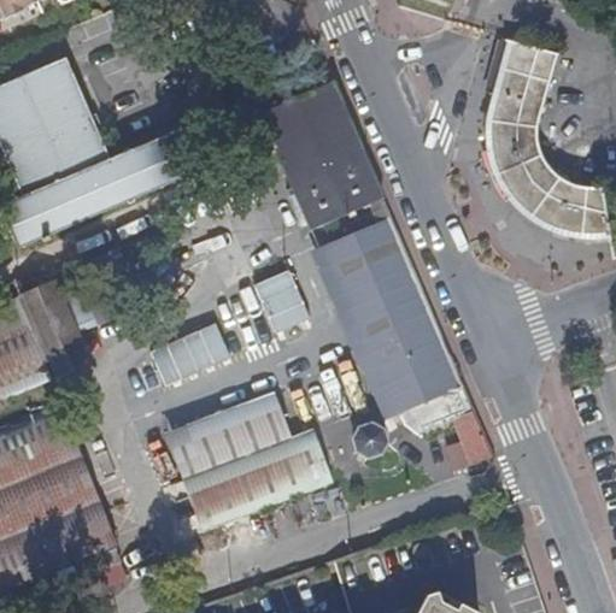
[(0,0),(0,12),(4,11),(6,16),(22,9),(21,5),(31,0),(0,0)]
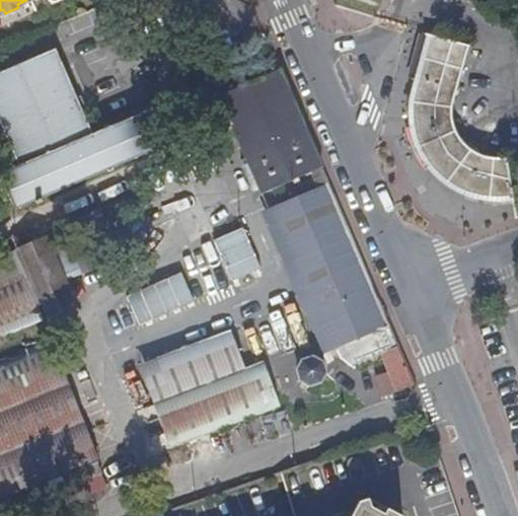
[(510,196),(502,154),(500,154),(500,155),(496,156),(490,155),(486,154),(478,152),(473,150),(466,146),(461,140),(456,133),(451,126),(449,120),(448,113),(448,105),(449,100),(453,86),(467,43),(428,31),(422,53),(409,93),(408,99),(408,112),(409,123),(411,134),(416,147),(421,154),(426,161),(432,170),(441,177),(447,182),(460,189),(471,194),(484,196),(492,197),(504,197),(510,196)]
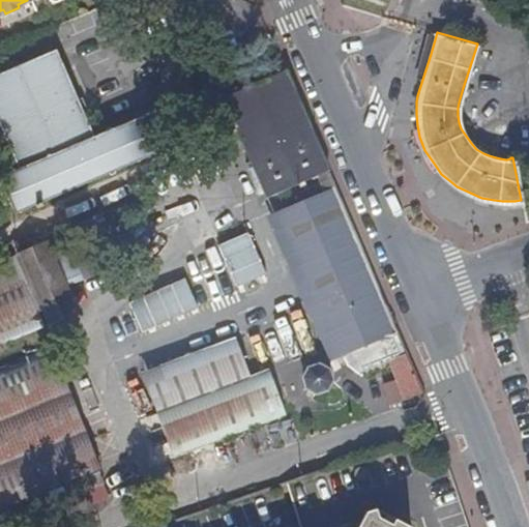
[(77,97),(57,51),(0,76),(0,123),(20,170),(0,178),(0,180),(15,214),(178,142),(163,107),(94,137),(84,112),(87,111),(81,96),(77,97)]
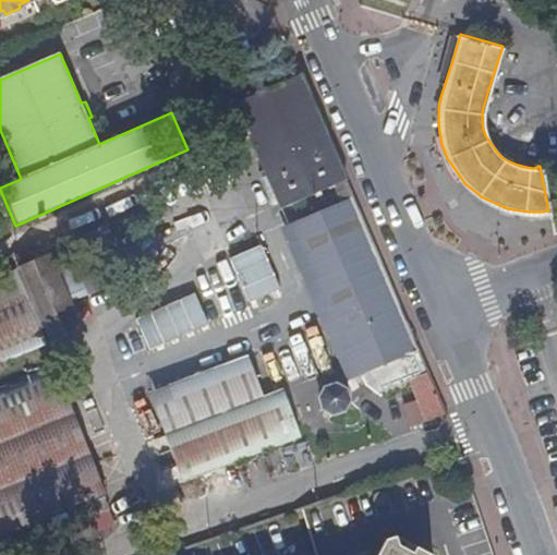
[(291,225),(313,278),(377,251),(339,163),(299,72),(235,100),(281,204),(336,181),(344,201),(291,225)]
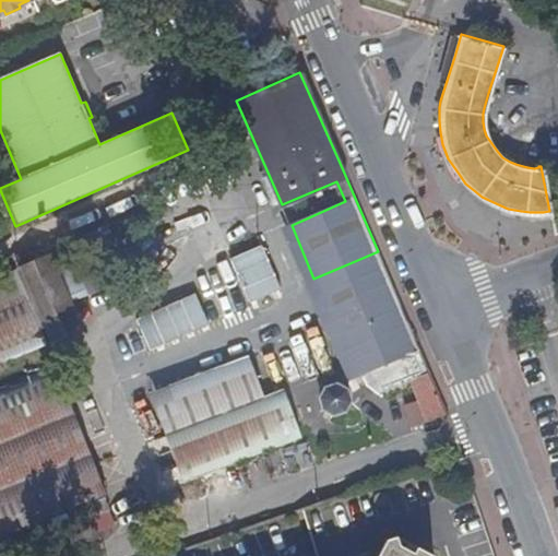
[(276,284),(254,231),(227,241),(249,297),(276,284)]
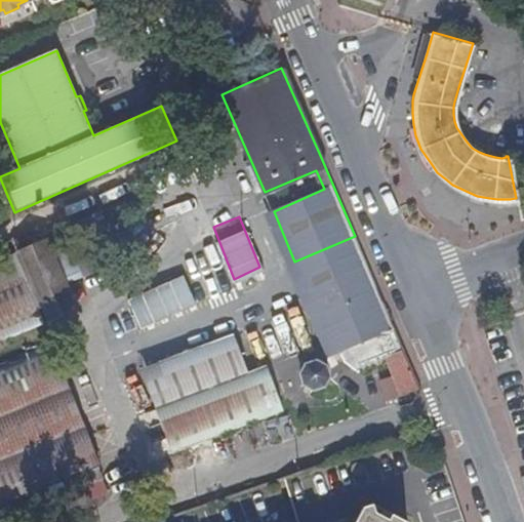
[(333,352),(394,327),(355,236),(294,262),(333,352)]
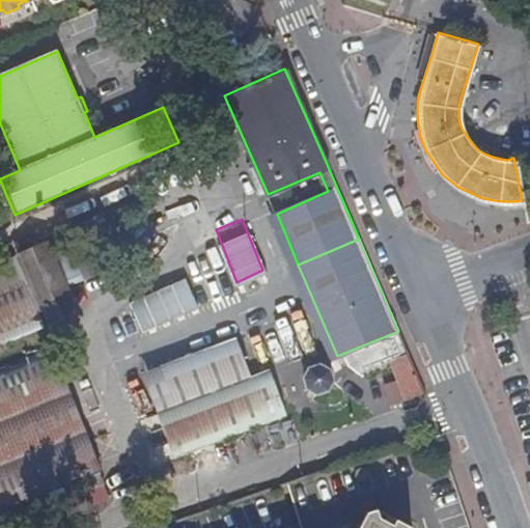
[(15,253),(16,256),(31,296),(61,283),(45,242),(15,253)]
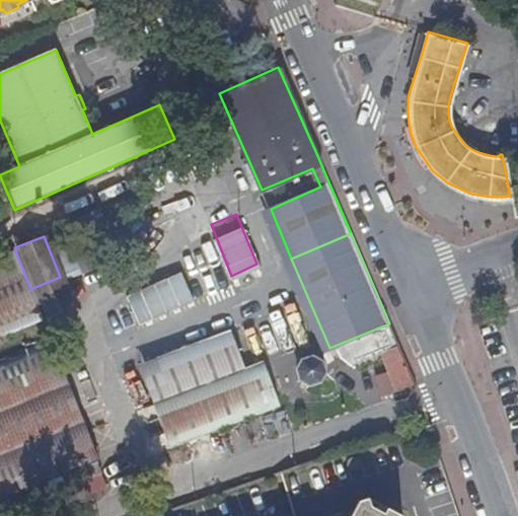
[(0,338),(43,320),(37,304),(30,289),(15,250),(0,256),(0,338)]
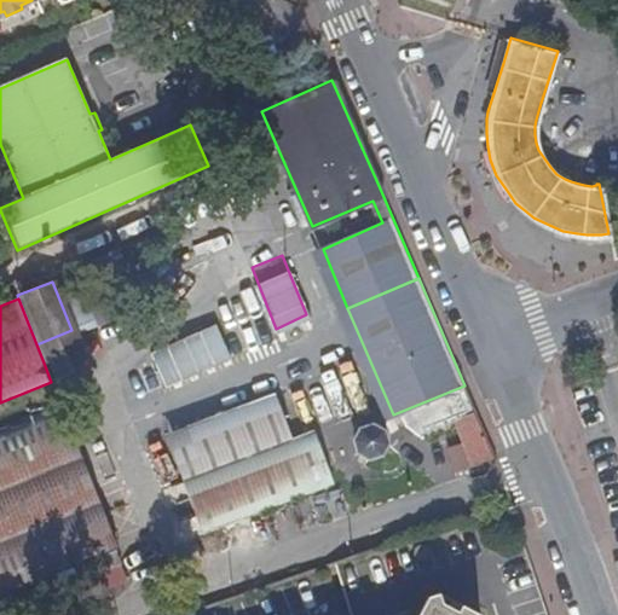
[(160,384),(236,357),(225,325),(150,350),(160,384)]
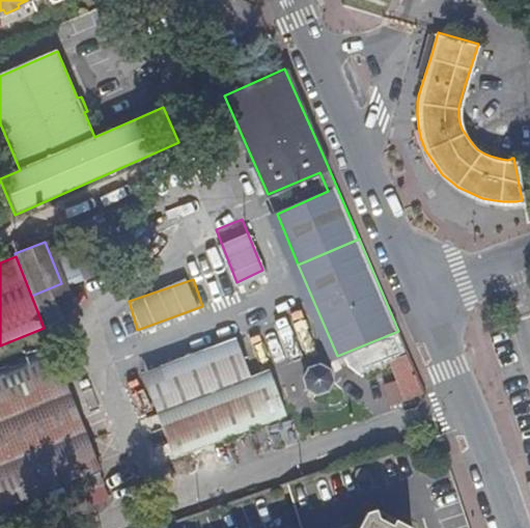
[(31,296),(37,311),(68,299),(61,283),(31,296)]
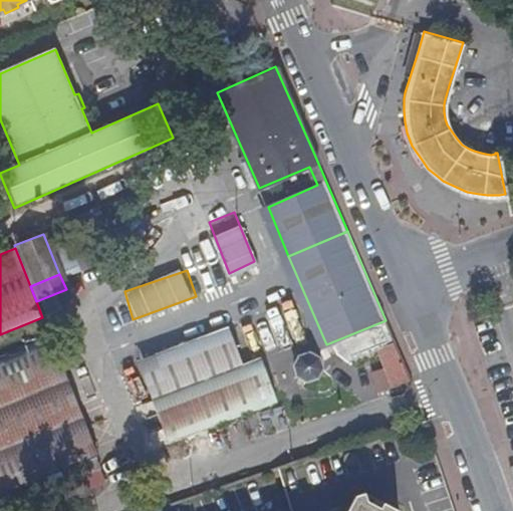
[(244,363),(230,327),(142,360),(173,443),(284,400),(268,354),(244,363)]
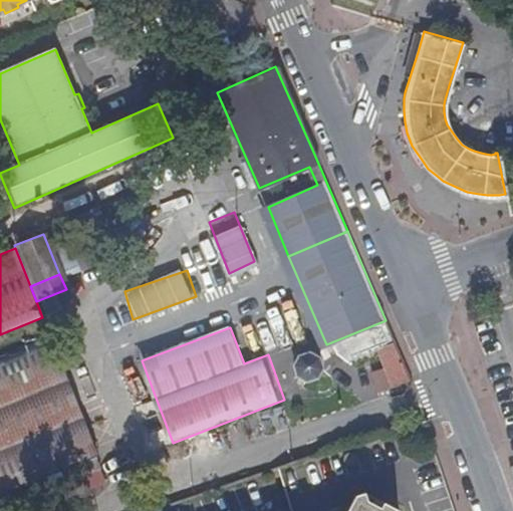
[(49,336),(0,355),(0,493),(95,457),(49,336)]
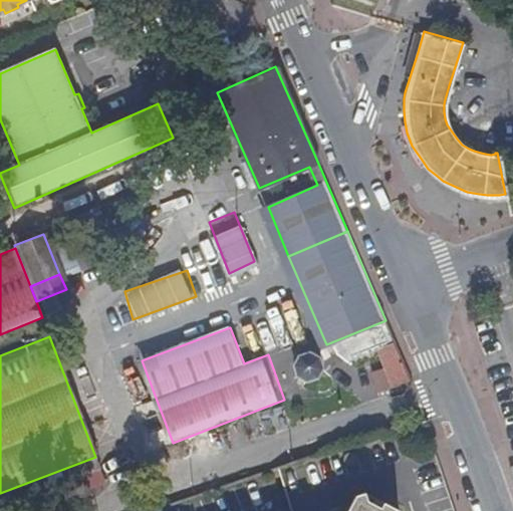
[(321,366),(317,355),(308,351),(299,354),(292,364),(296,373),(306,380),(315,376),(321,366)]
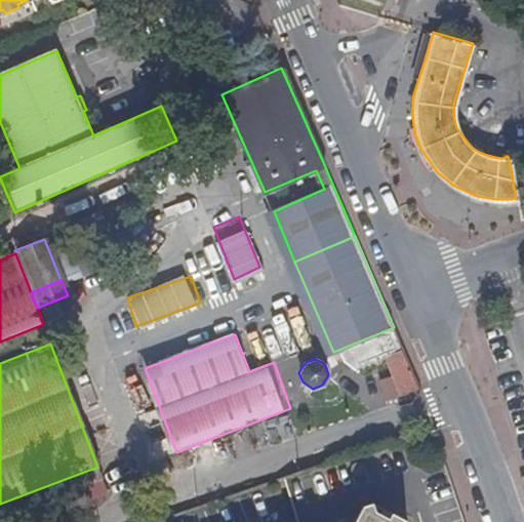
[(298,520),(298,521),(357,521),(365,505),(376,500),(411,519),(409,521),(464,521),(434,429),(284,476),(298,520)]
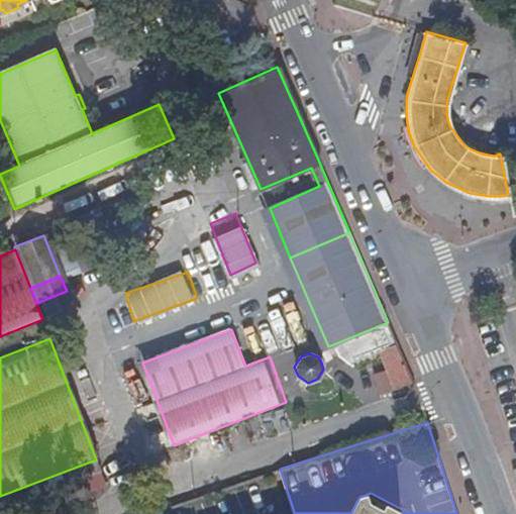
[(403,513),(405,511),(371,493),(359,497),(351,513),(403,513)]
